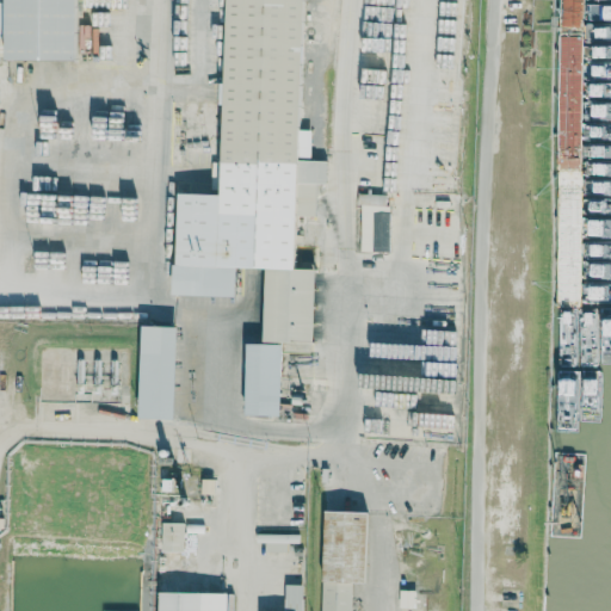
[(6,0),(6,2),(0,2),(0,16),(6,16),(6,61),(78,61),(78,0),(6,0)]
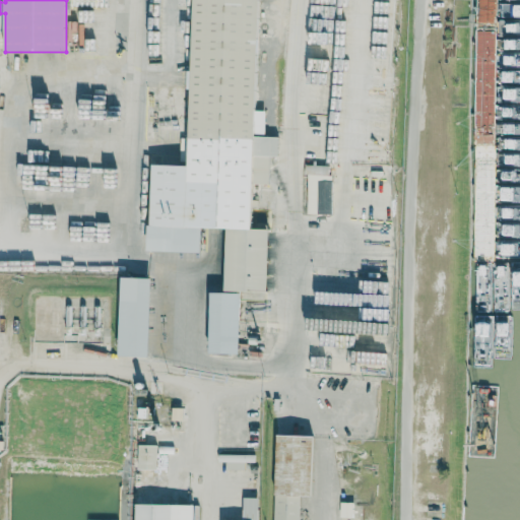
[(258,0),(193,0),(189,166),(151,165),(148,252),(201,253),(202,229),(225,230),(224,293),(210,293),(208,355),(239,355),(241,291),(267,293),(268,230),(252,230),(253,184),(268,185),(269,156),(277,157),(278,137),(264,137),(265,111),(256,111),(258,0)]
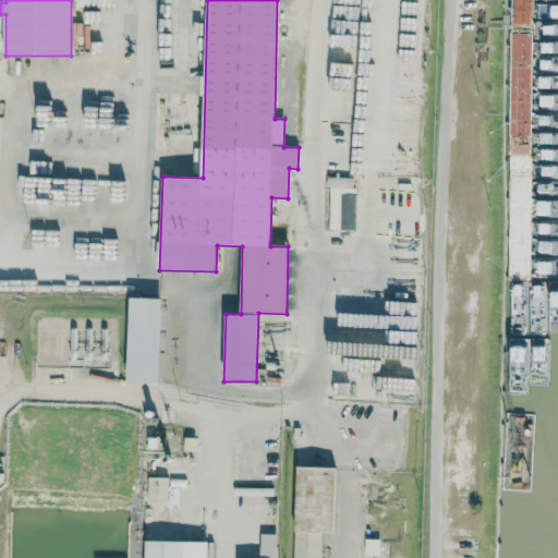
[(351,177),(338,179),(339,185),(346,183),(348,193),(354,192),(351,177)]
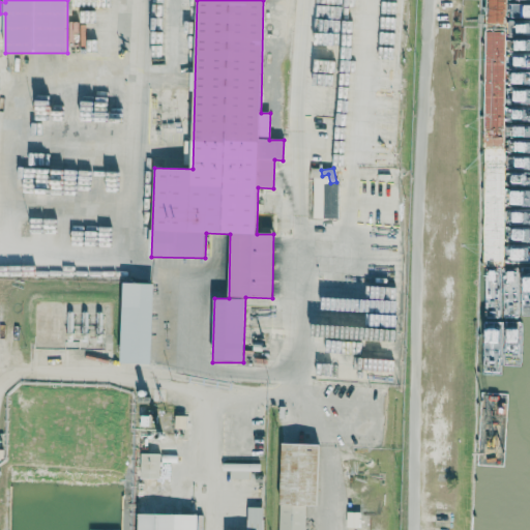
[(154,285),(123,284),(121,364),(151,365),(154,285)]
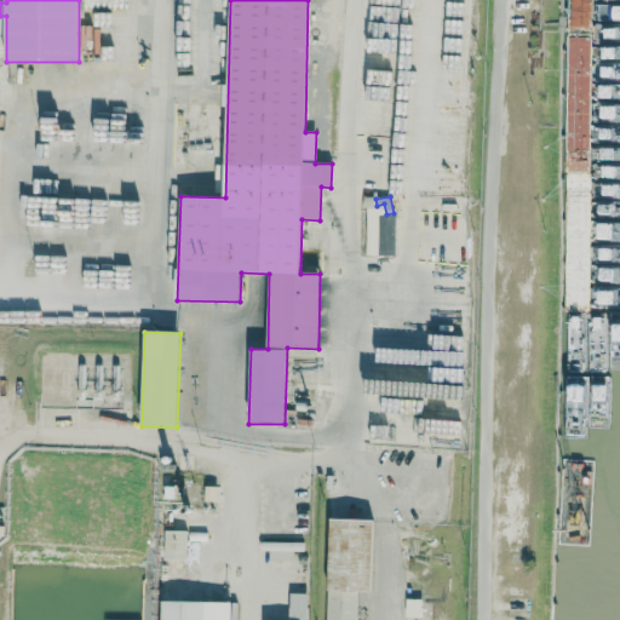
[(218,487),(205,486),(205,501),(217,501),(218,487)]
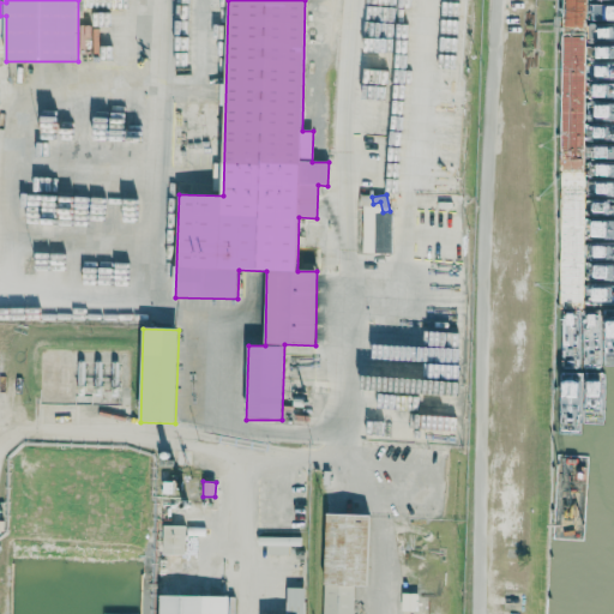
[(323,613),(354,613),(355,588),(367,588),(369,516),(326,515),(323,613)]
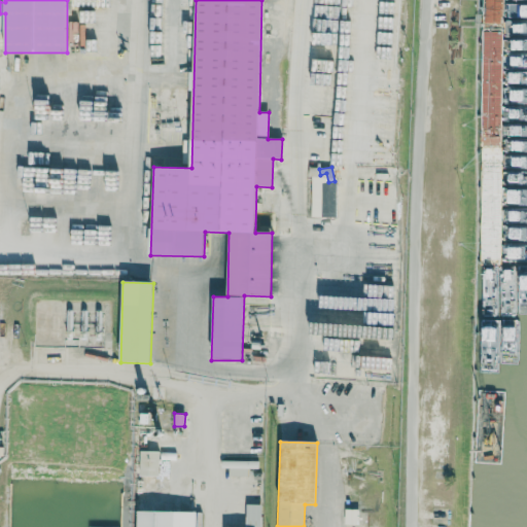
[(160,452),(140,451),(140,477),(159,477),(160,452)]
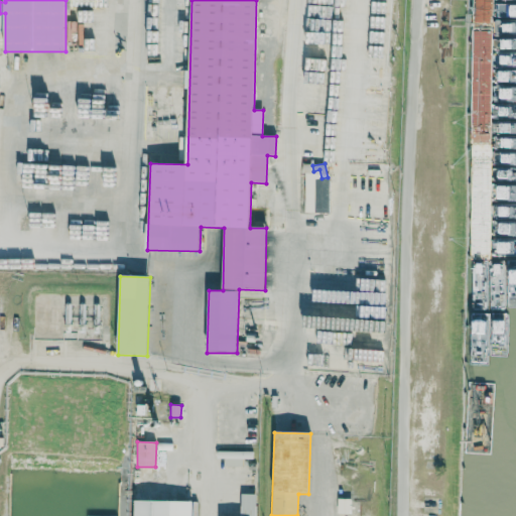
[(252,459),(252,452),(225,450),(225,459),(252,459)]
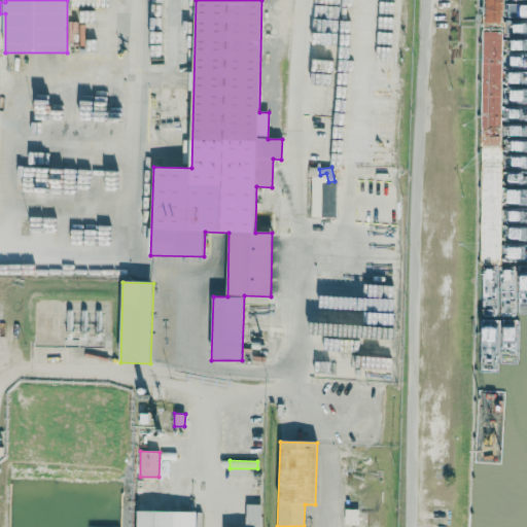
[(358,524),(358,508),(344,508),(344,523),(358,524)]
